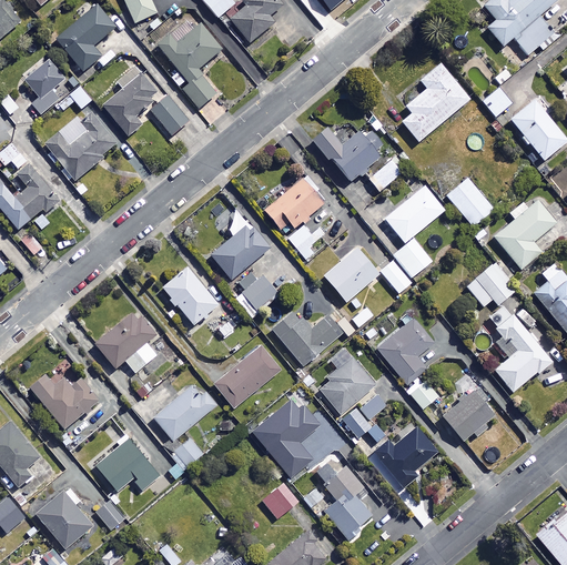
[(0,38),(21,21),(3,0),(0,0),(0,38)]
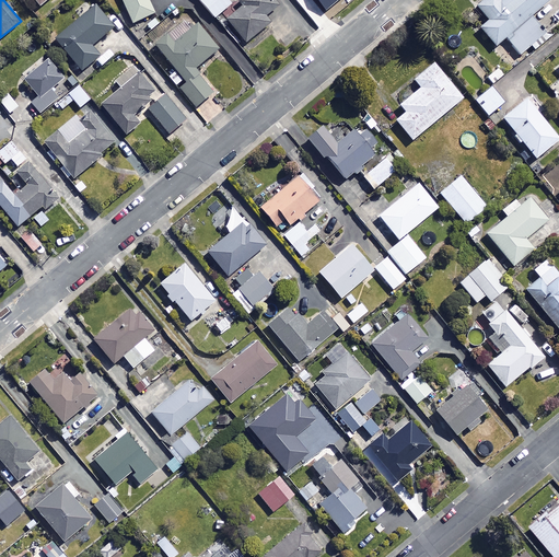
[(123,0),(134,21),(154,11),(149,0),(123,0)]
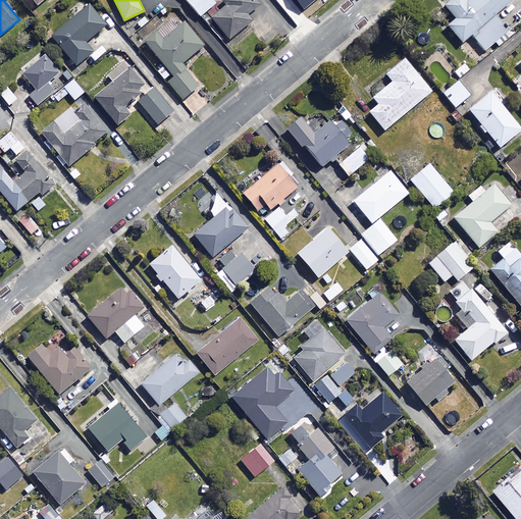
[(186,0),(199,15),(215,2),(213,0),(186,0)]
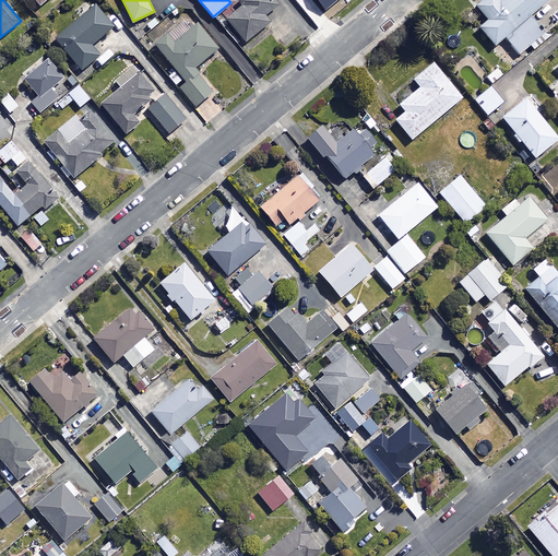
[(277,3),(275,0),(239,0),(238,1),(242,6),(226,19),(245,42),(270,22),(264,14),(277,3)]
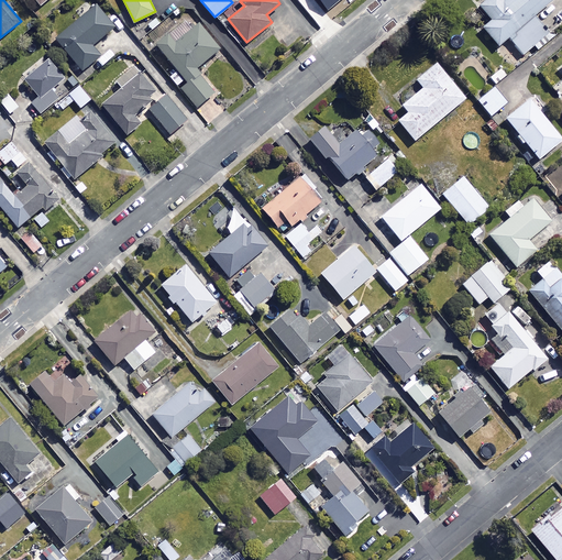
[(551,0),(504,0),(503,1),(502,0),(485,0),(480,6),(492,20),(483,28),(498,45),(508,36),(522,53),(547,32),(532,15),(551,0)]
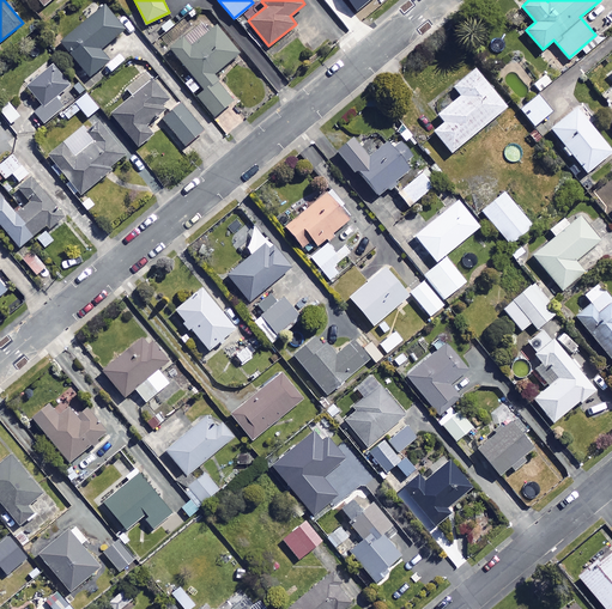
[(101,49),(133,23),(121,7),(113,14),(105,5),(61,41),(89,75),(109,60),(101,49)]
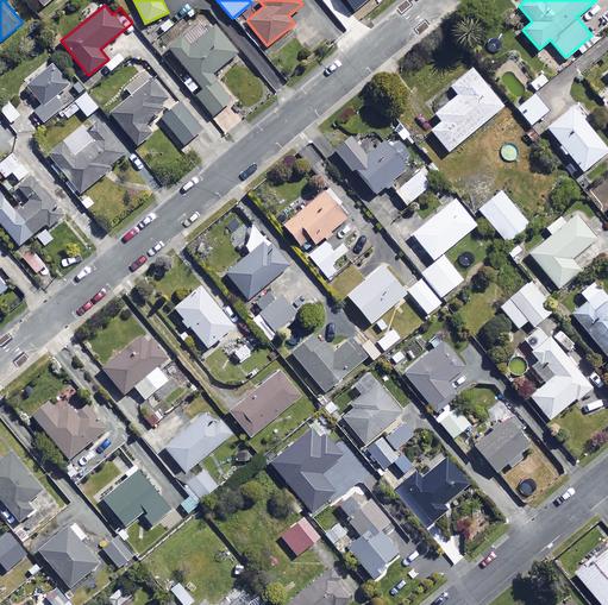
[(192,75),(183,82),(190,92),(199,84),(202,88),(195,94),(213,115),(232,100),(211,75),(238,52),(214,25),(206,33),(198,23),(168,48),(192,75)]
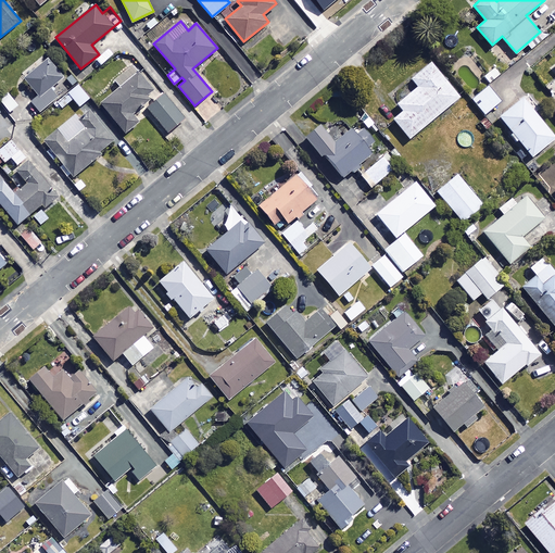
[(117,51),(111,45),(99,54),(105,61),(117,51)]
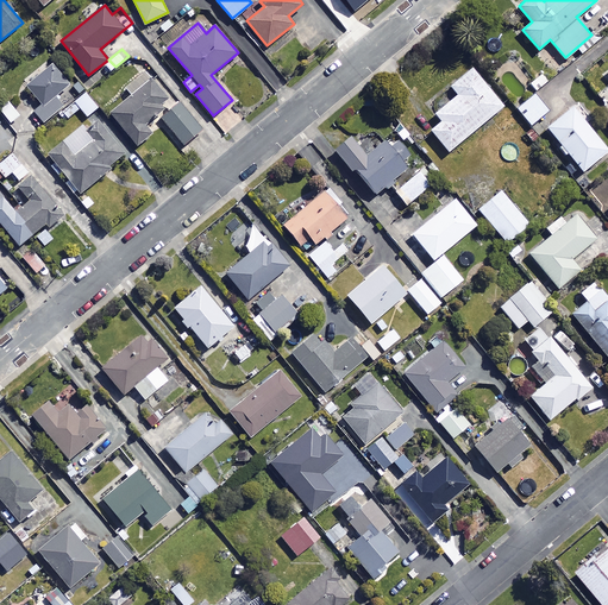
[(69,83),(51,63),(26,86),(39,101),(32,108),(38,115),(61,96),(58,93),(69,83)]
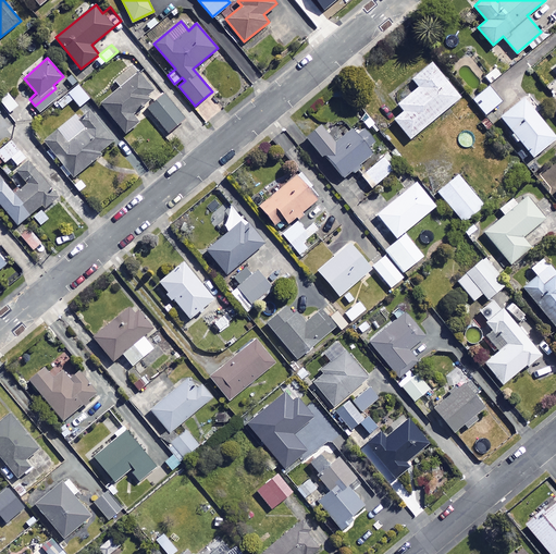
[(101,103),(126,131),(138,120),(132,112),(156,91),(128,61),(111,76),(121,86),(101,103)]
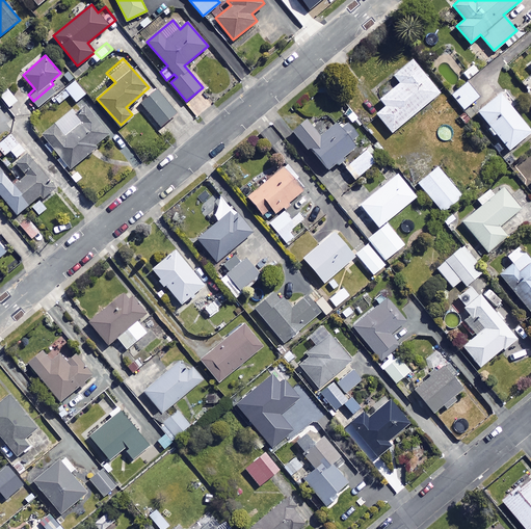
[(439,93),(412,59),(393,75),(399,82),(379,99),(386,105),(375,113),(391,132),(439,93)]
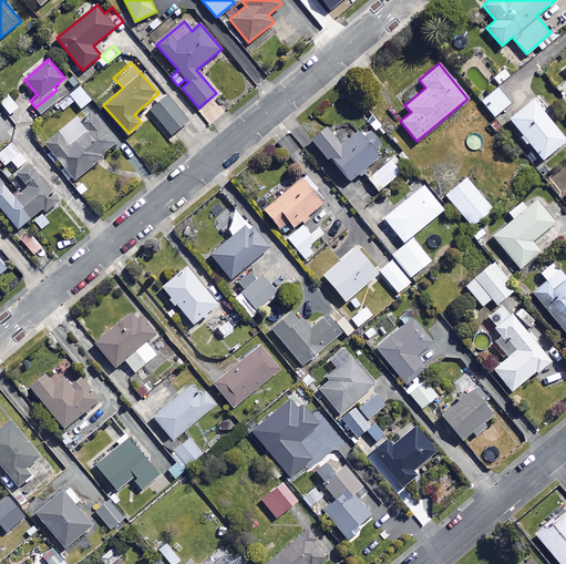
[(511,103),(496,84),(480,98),(494,116),(511,103)]
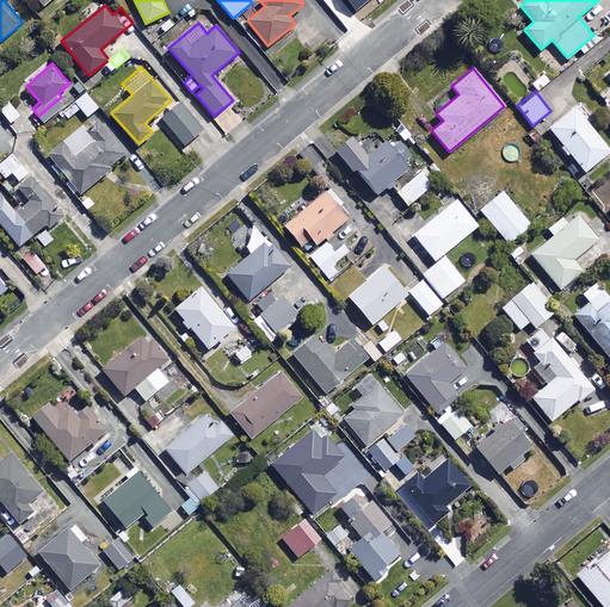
[(98,106),(85,92),(74,101),(87,116),(98,106)]
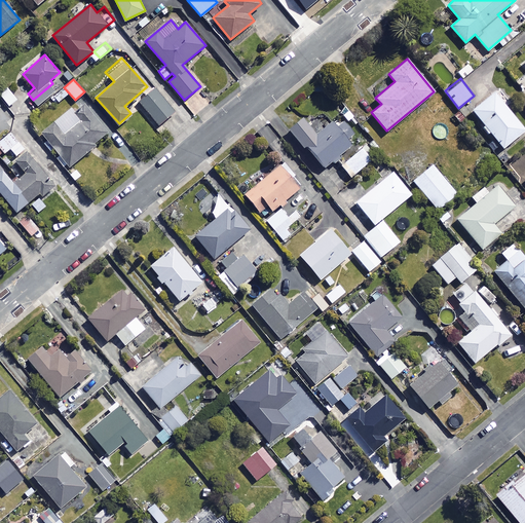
[(16,99),(8,87),(0,95),(9,105),(16,99)]
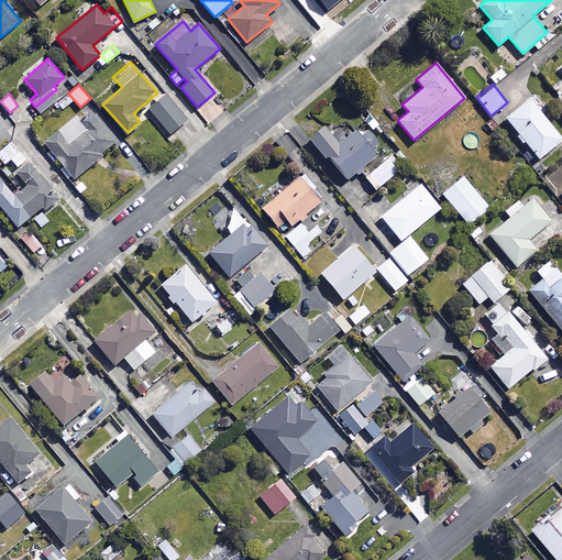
[(187,120),(166,96),(150,109),(171,134),(187,120)]
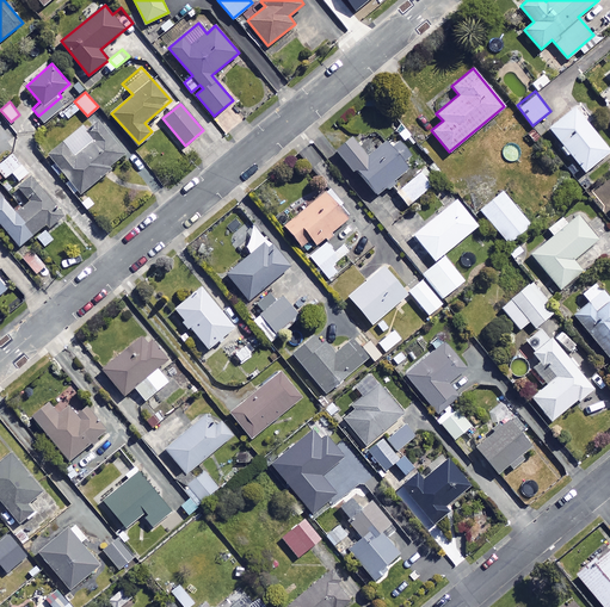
[(609,152),(574,107),(548,128),(584,172),(609,152)]
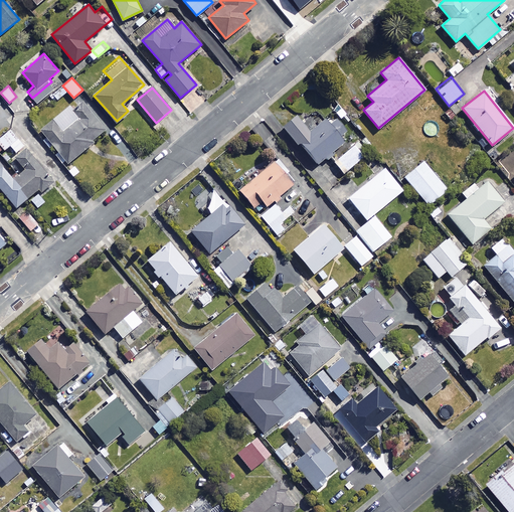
[(105,130),(87,111),(61,135),(48,122),(37,133),(67,165),(105,130)]
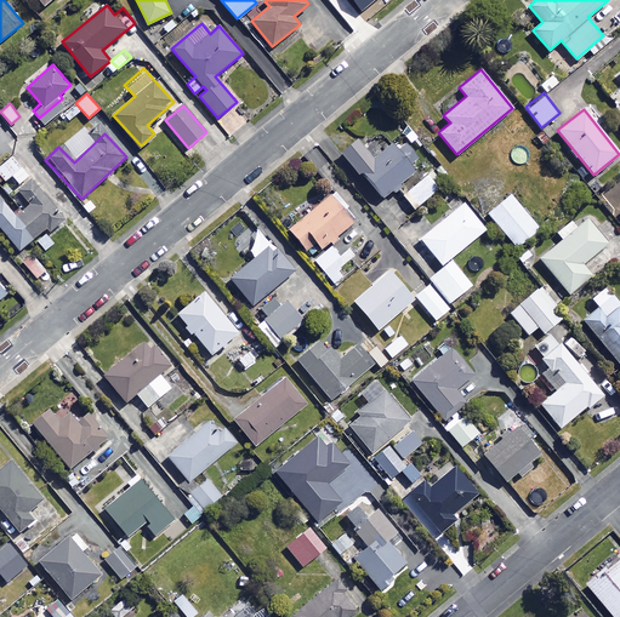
[(374,159),(358,140),(341,153),(359,175),(363,172),(384,198),(416,172),(404,158),(415,149),(404,135),(374,159)]
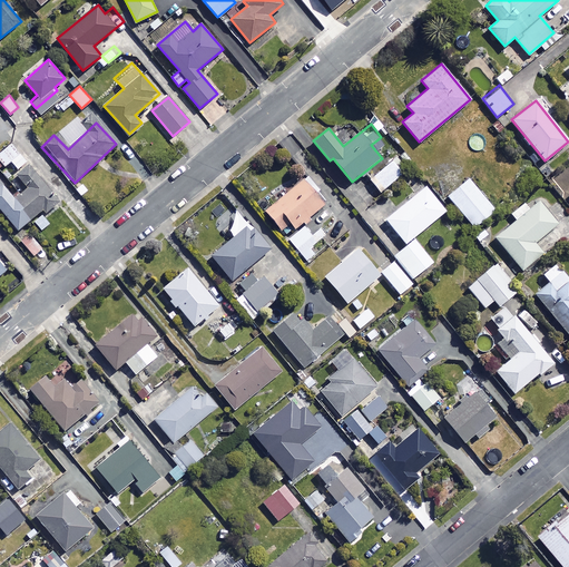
[(11,143),(0,150),(0,159),(5,166),(10,162),(17,169),(27,160),(11,143)]
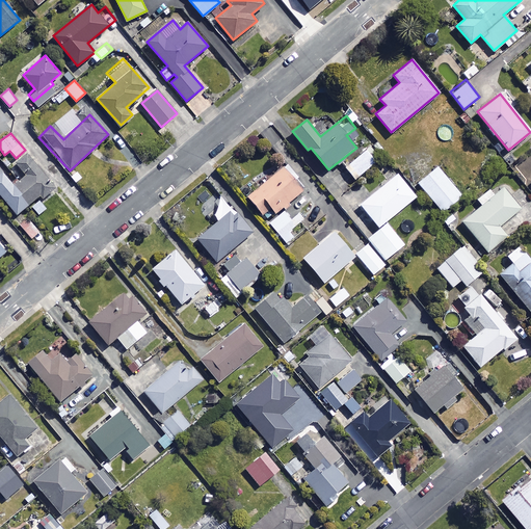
[(344,165),(355,180),(377,162),(366,148),(344,165)]
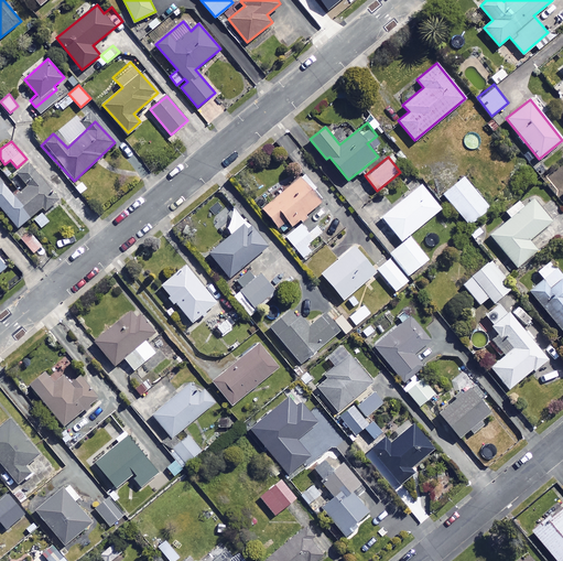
[(32,215),(41,225),(49,218),(40,208),(42,206),(45,209),(58,198),(51,189),(52,186),(42,174),(39,176),(28,164),(18,173),(28,185),(15,196),(2,181),(0,182),(0,205),(18,227),(32,215)]
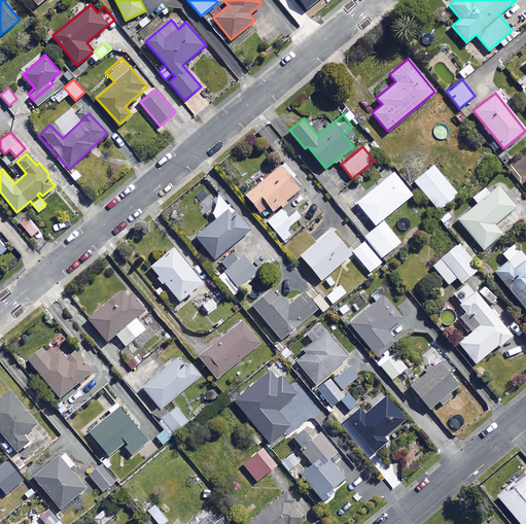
[(302,186),(283,164),(245,195),(259,212),(268,205),(273,211),(302,186)]
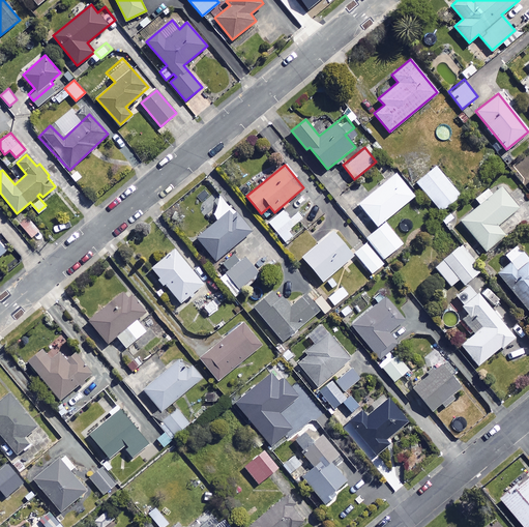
[(460,195),(435,166),(416,181),(440,211),(460,195)]
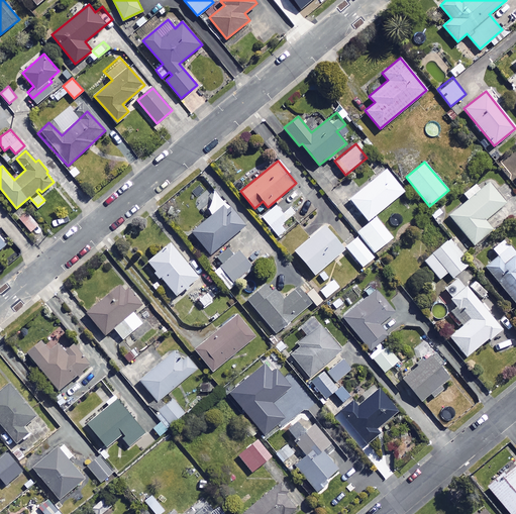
[(404,191),(386,169),(349,198),(369,221),(357,230),(375,251),(393,237),(374,215),(404,191)]
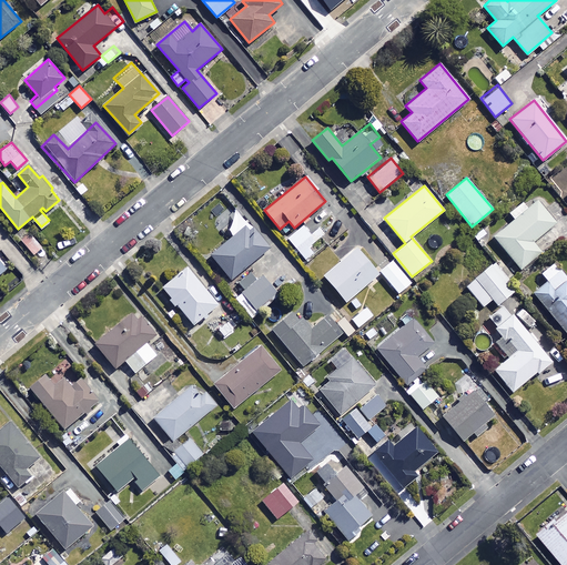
[(228,203),(221,194),(203,208),(211,217),(228,203)]
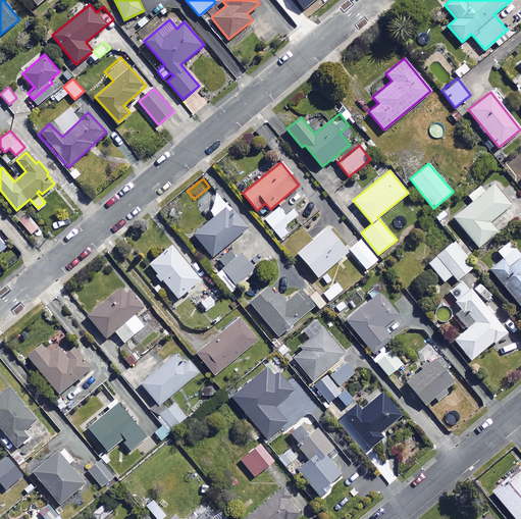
[(510,204),(492,184),(484,191),(479,186),(468,195),(472,200),(453,215),(477,246),(497,230),(488,221),(510,204)]
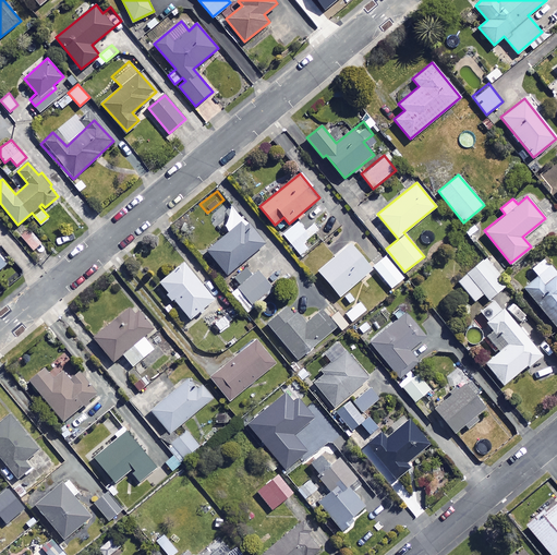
[(265,243),(245,219),(208,251),(227,274),(265,243)]
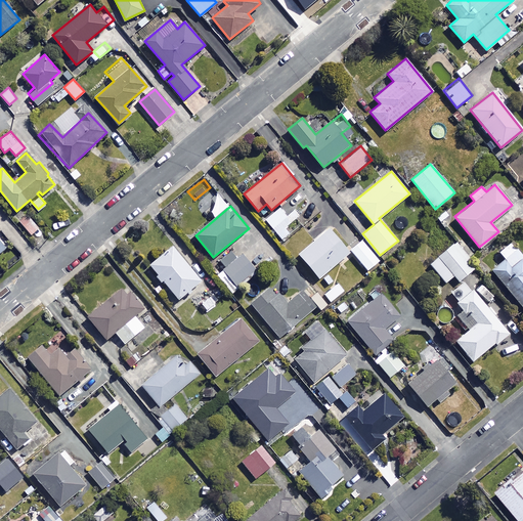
[(286,215),(279,207),(265,218),(281,239),(304,220),(295,209),(286,215)]
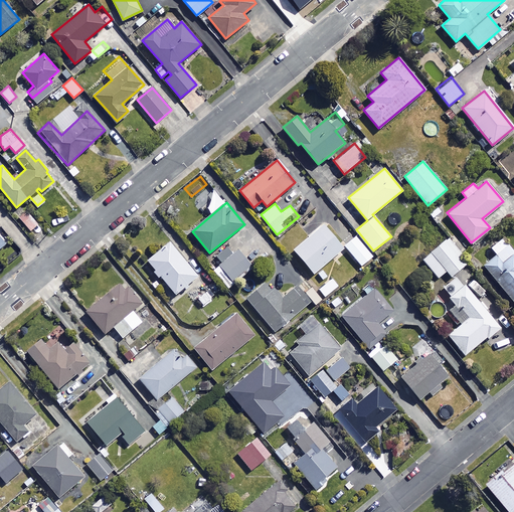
[(42,229),(26,210),(19,216),(36,235),(42,229)]
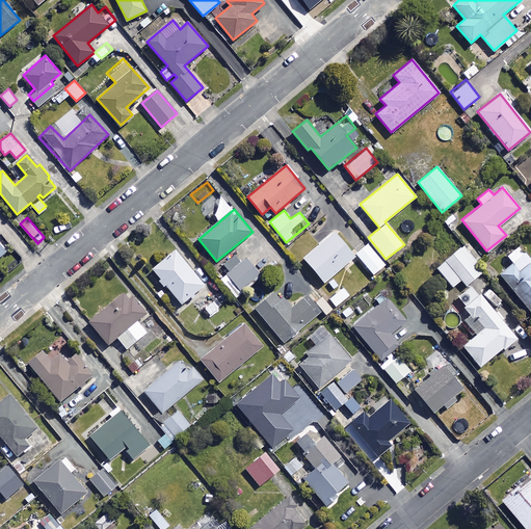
[(323,282),(354,256),(334,231),(302,258),(323,282)]
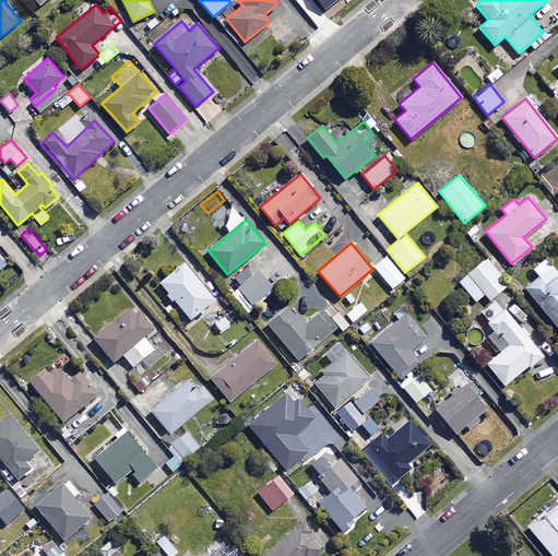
[(404,278),(384,255),(372,264),(392,287),(404,278)]
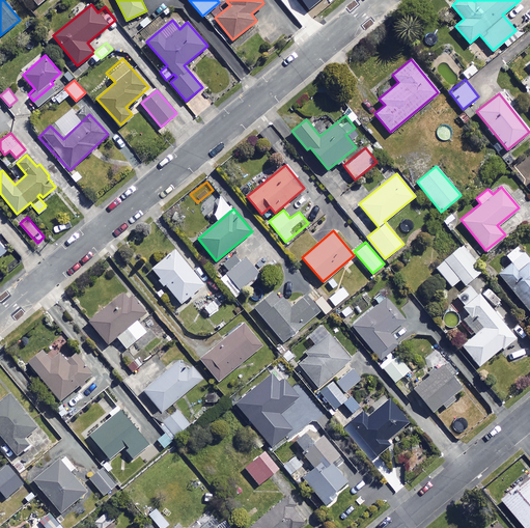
[(529,311),(529,258),(518,244),(505,255),(510,261),(497,273),(529,311)]
